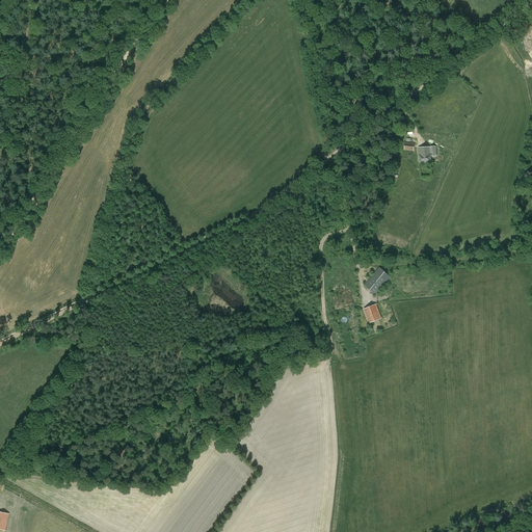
[(527,37),(517,45),(527,54),(531,49),(531,48),(528,44),(530,42),(527,37)]
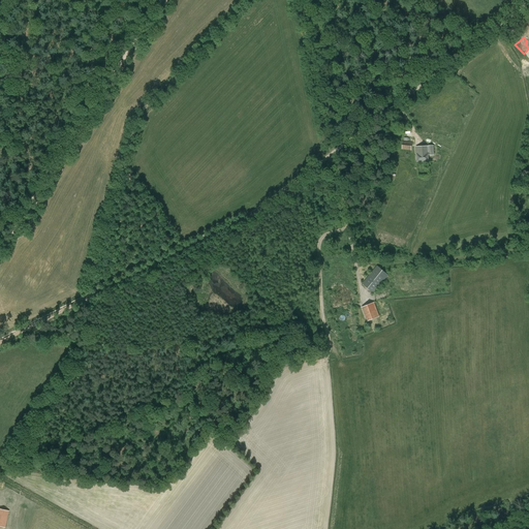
[(407,151),(411,151),(412,143),(403,142),(402,149),(407,150),(407,151)]
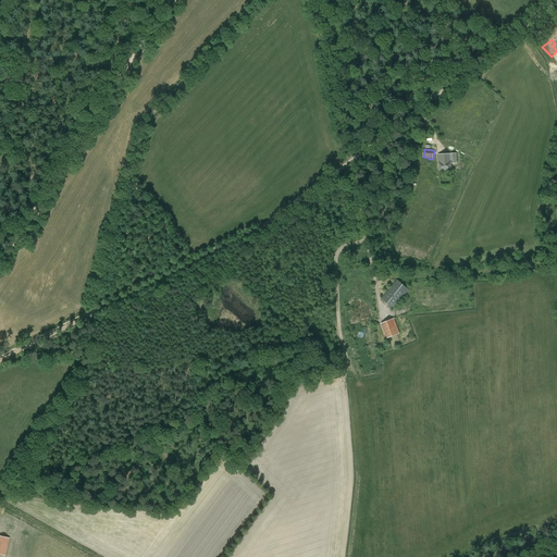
[(438,155),(440,171),(452,170),(450,163),(457,163),(456,153),(438,155)]
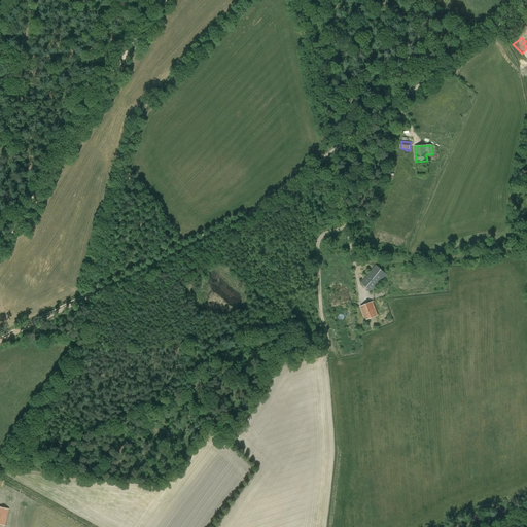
[(386,274),(375,265),(360,282),(372,291),(386,274)]
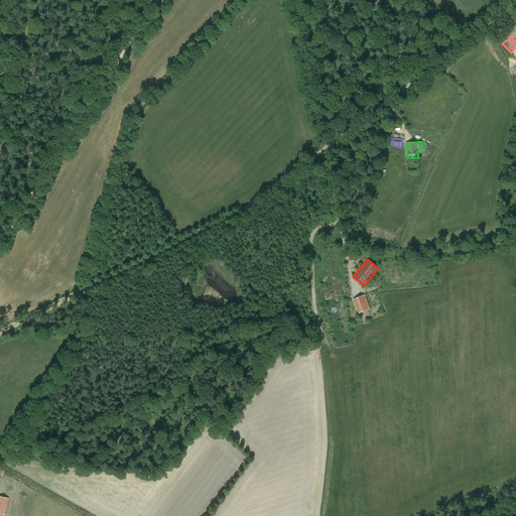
[(353,300),(358,313),(374,307),(369,294),(353,300)]
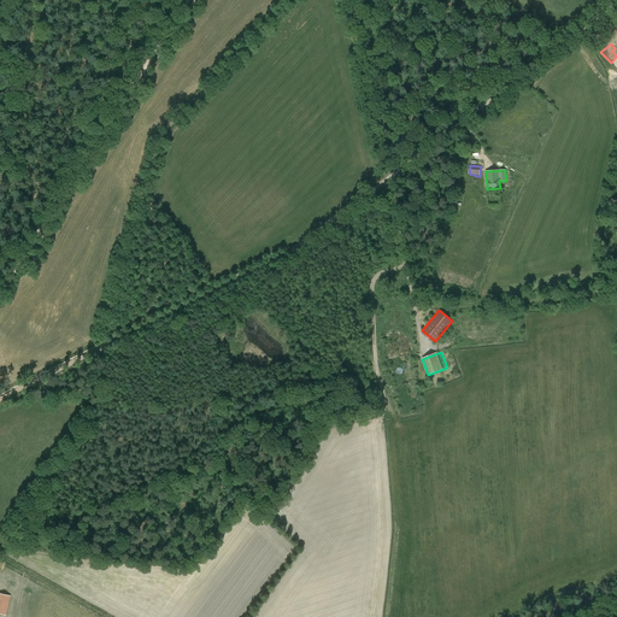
All buildings are outlined.
